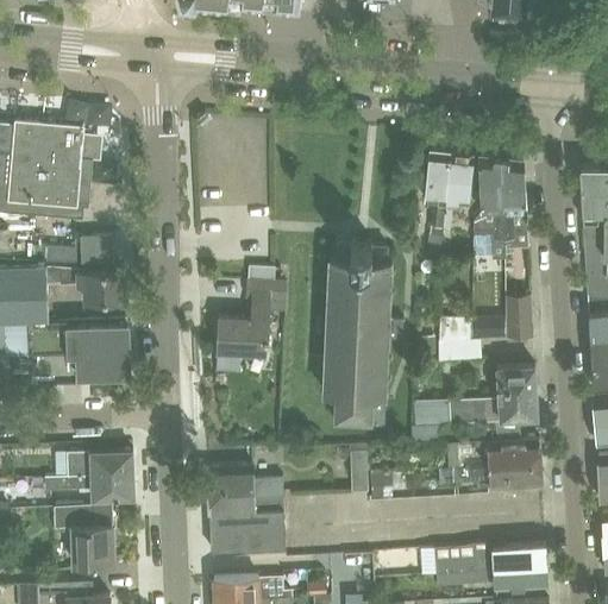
[(296,10),(298,0),(180,0),(181,6),(193,7),(193,6),(227,8),(227,4),(296,10)]
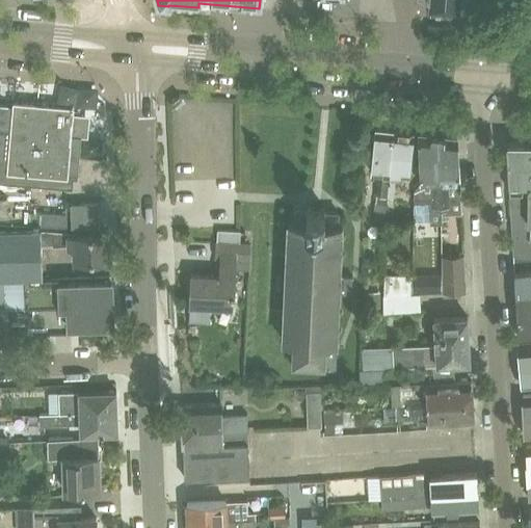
[(416,0),(417,6),(428,7),(427,17),(429,18),(429,16),(457,18),(458,9),(477,11),(478,0),(416,0)]
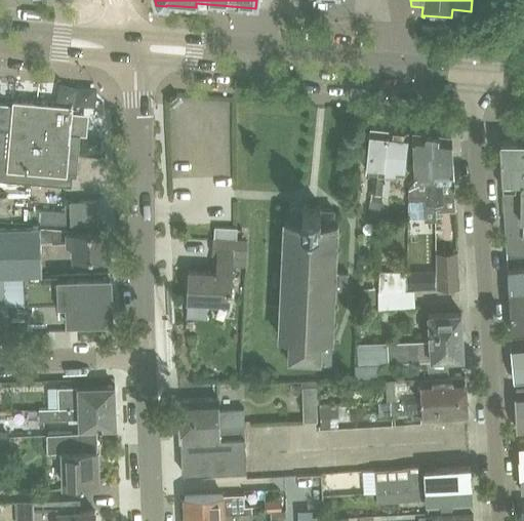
[(0,183),(71,190),(72,179),(76,179),(79,137),(80,117),(72,116),(72,109),(12,104),(11,108),(0,107),(0,183)]
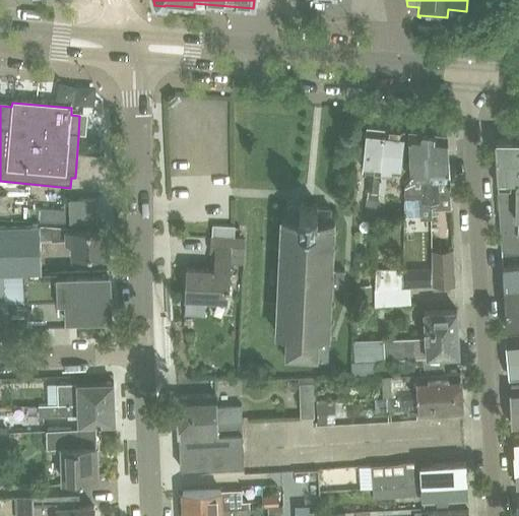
[(375,220),(378,195),(384,131),(367,129),(362,172),(371,173),(366,219),(375,220)]
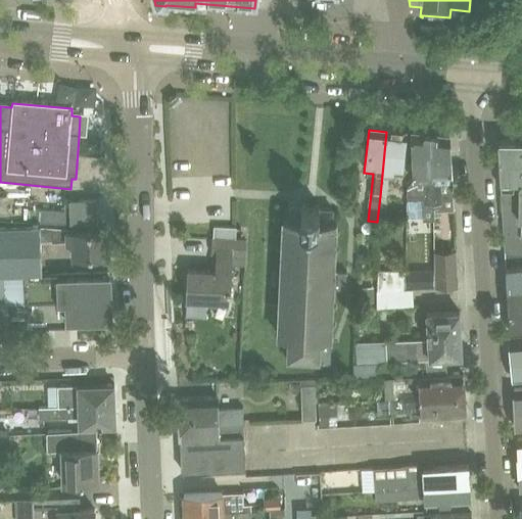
[(407,134),(386,132),(380,196),(387,197),(389,176),(401,177),(407,134)]
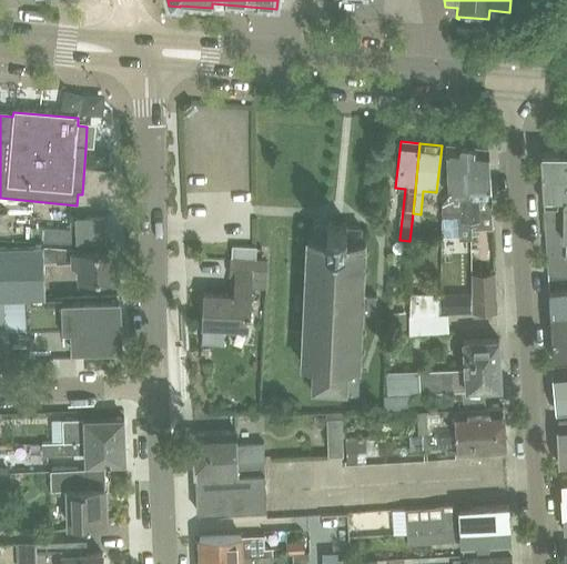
[(471,232),(471,229),(467,149),(447,147),(449,200),(442,207),(441,232),(458,231),(458,244),(471,243),(471,232)]
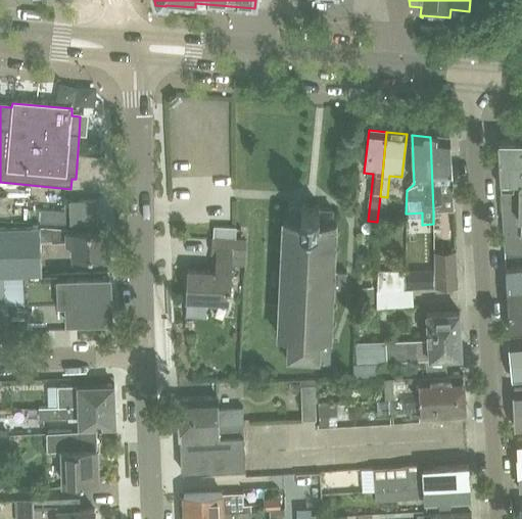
[(451,139),(430,137),(433,210),(433,214),(453,213),(452,183),(453,183),(451,139)]
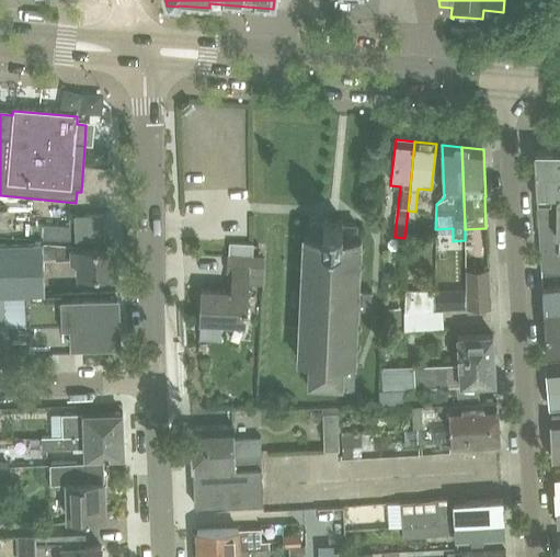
[(559,154),(534,154),(539,256),(540,271),(541,290),(559,287),(559,154)]
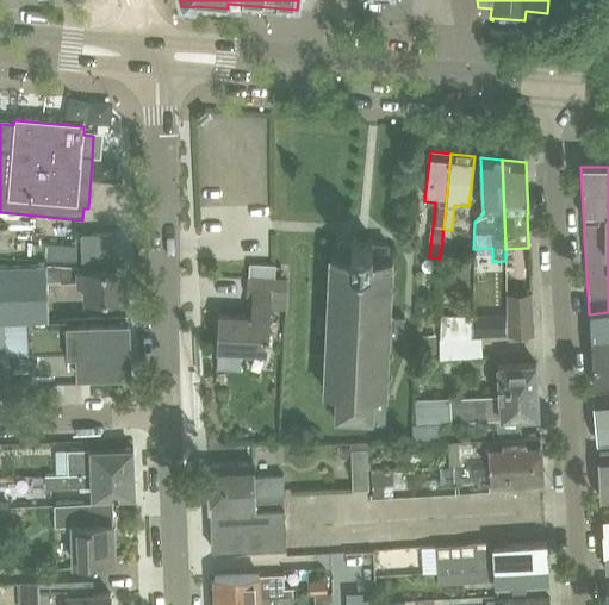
[(115,264),(113,237),(81,238),(82,264),(115,264)]
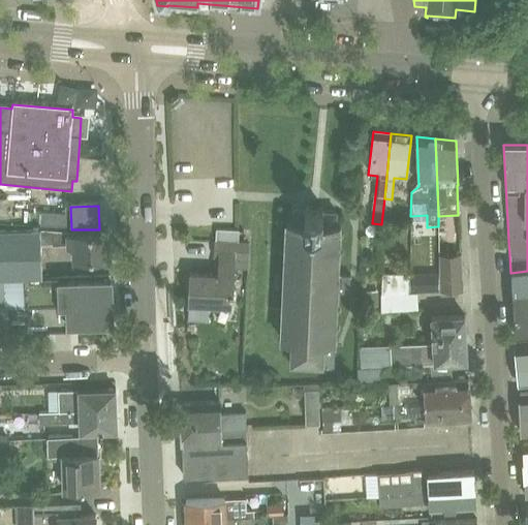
[(333,372),(334,346),(337,296),(349,296),(349,278),(338,277),(340,227),(336,227),(336,215),(322,215),(322,211),(305,211),(305,214),(291,213),(290,226),(286,226),(284,279),(276,279),(275,290),(283,290),(280,344),(291,344),(290,370),(333,372)]
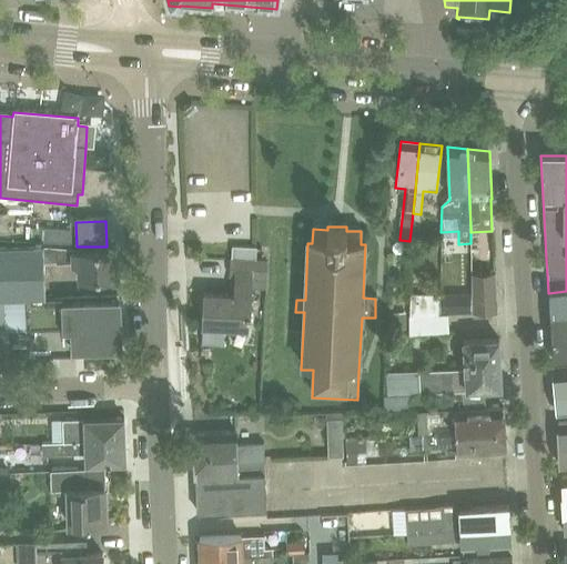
[(70,233),(43,232),(43,245),(70,247),(70,233)]
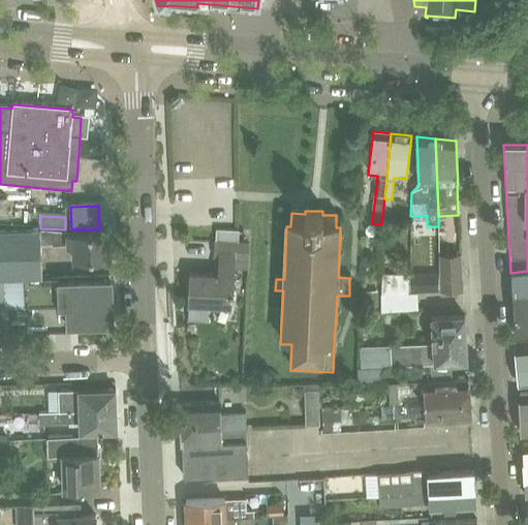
[(73,265),(110,263),(109,237),(68,239),(67,235),(42,233),(0,234),(0,283),(6,283),(23,283),(40,282),(41,282),(40,250),(47,249),(47,255),(59,254),(59,248),(68,248),(68,249),(72,249),(73,265)]
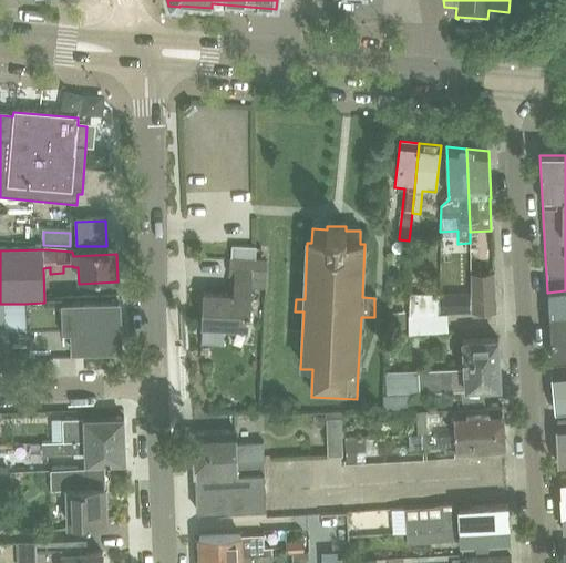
[(230,249),(229,263),(251,264),(254,264),(254,251),(251,251),(230,249)]
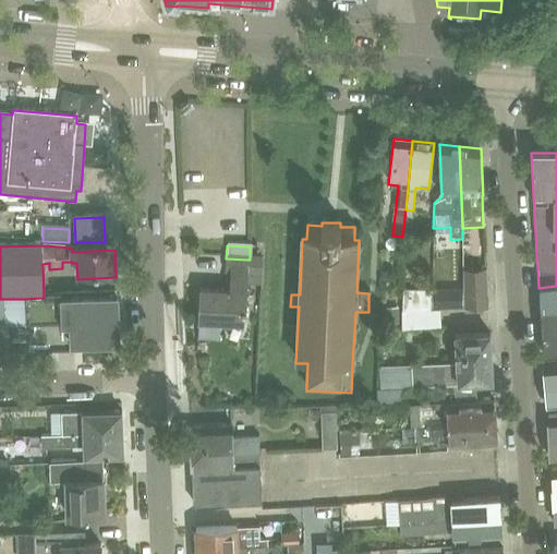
[(197,324),(242,326),(243,314),(245,314),(246,286),(261,286),(262,261),(250,260),(247,260),(226,259),(225,274),(230,274),(230,293),(198,291),(197,324)]
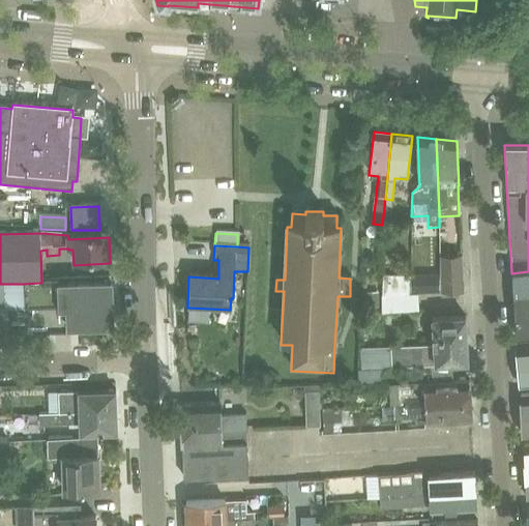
[(440,295),(465,294),(463,257),(438,259),(439,276),(440,295)]
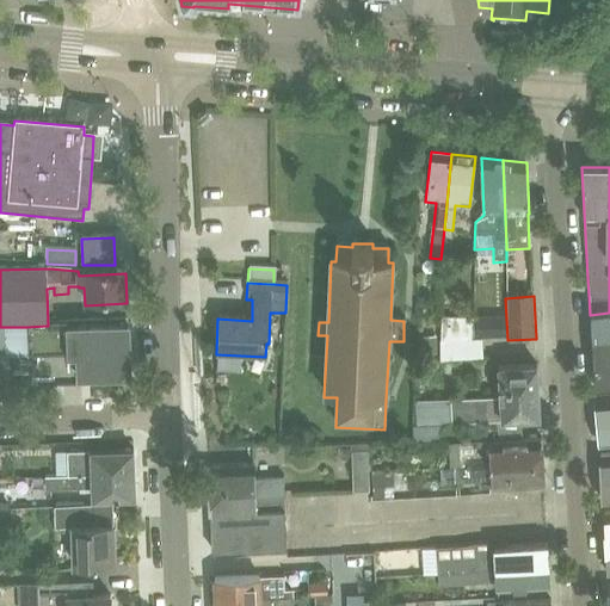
[(609,313),(590,315),(592,341),(609,339),(609,313)]
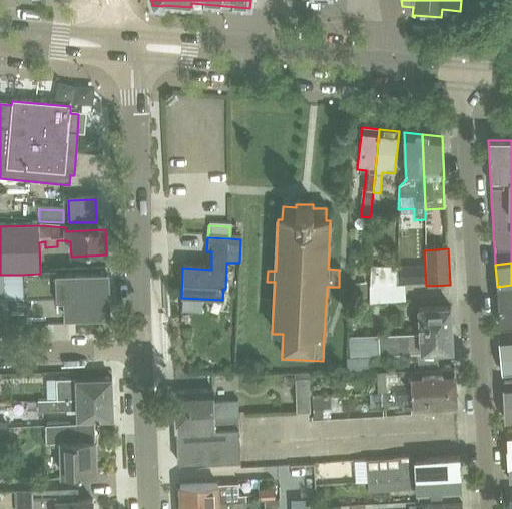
[(396,288),(397,268),(370,268),(369,290),(370,306),(405,304),(404,288),(396,288)]
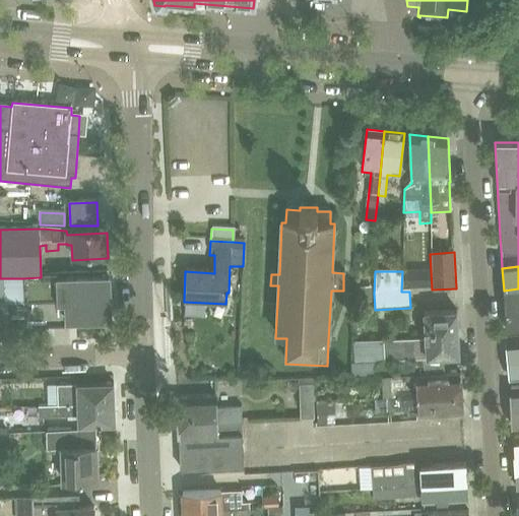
[(401,292),(409,292),(432,289),(431,271),(402,271),(401,292)]
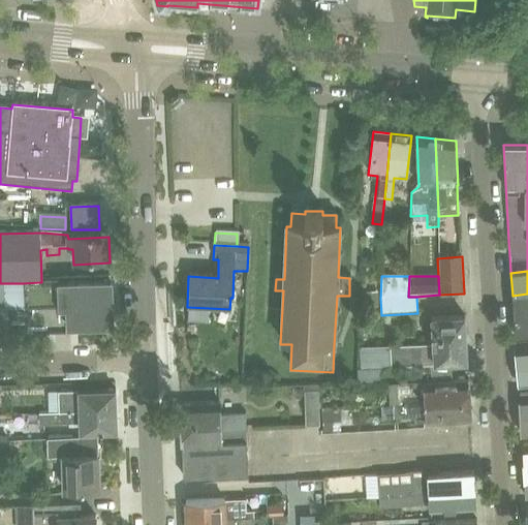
[(40,286),(40,282),(23,283),(24,310),(57,309),(57,312),(65,312),(65,330),(112,328),(111,284),(40,286)]
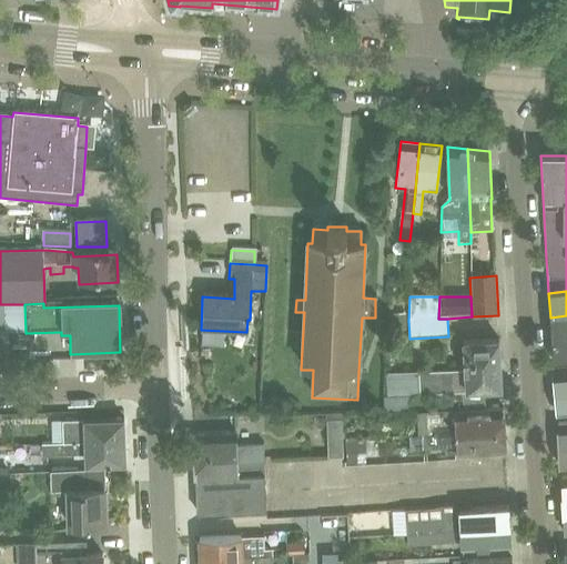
[(0,363),(9,363),(7,304),(0,304),(0,363)]
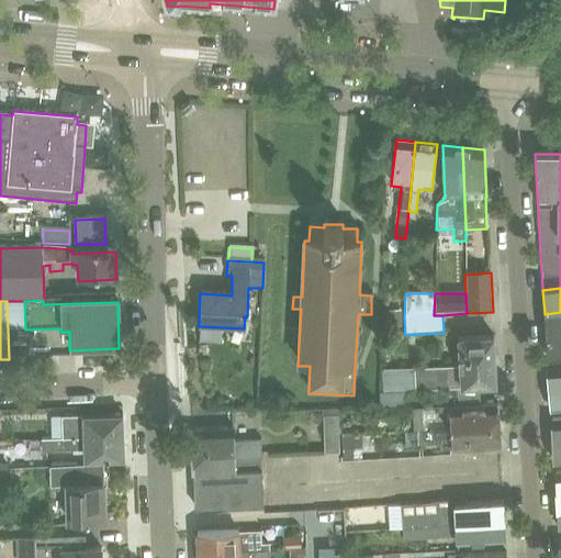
[(400,312),(386,313),(386,328),(401,328),(400,312)]
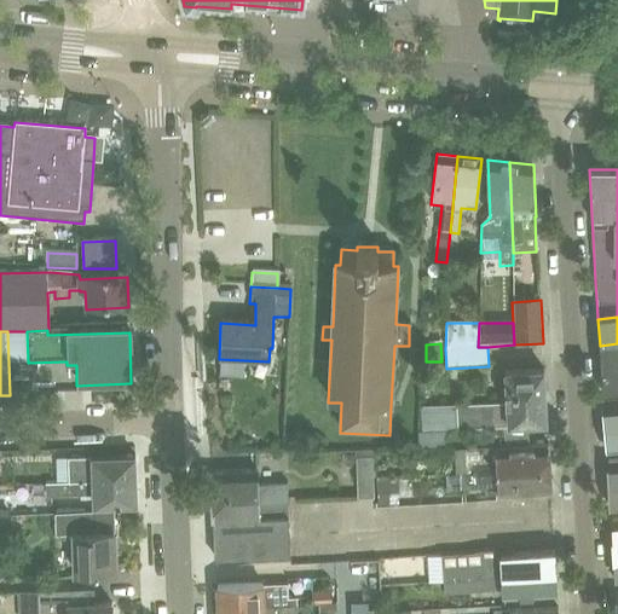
[(617,343),(600,346),(601,371),(617,369),(617,343)]
